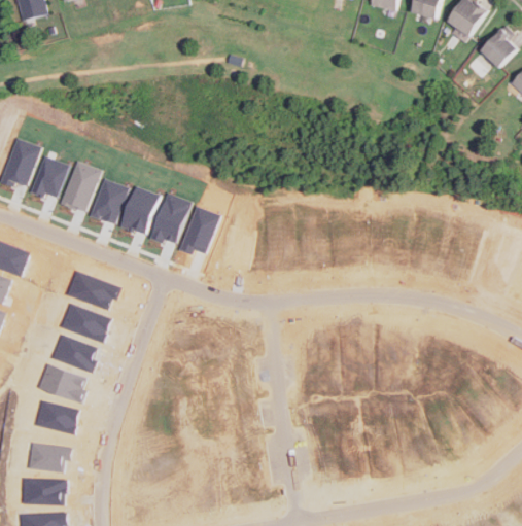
[(14,0),(20,19),(44,12),(41,0),(14,0)]
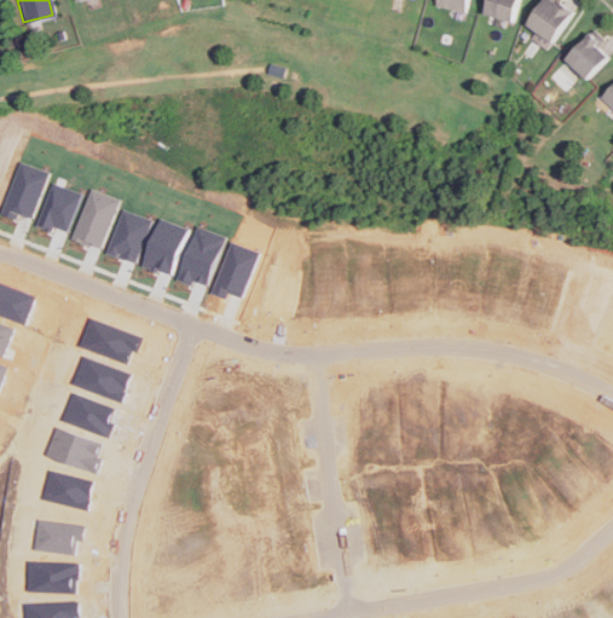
[(463,11),(466,0),(433,0),(433,5),(463,11)]
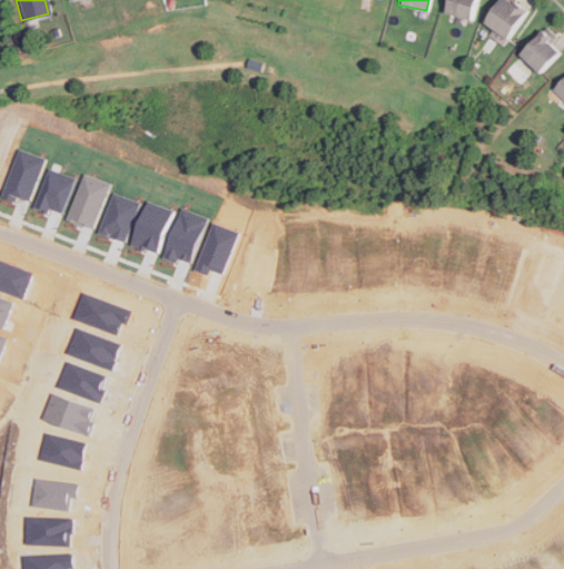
[(446,0),(443,11),(468,19),(474,0),(446,0)]
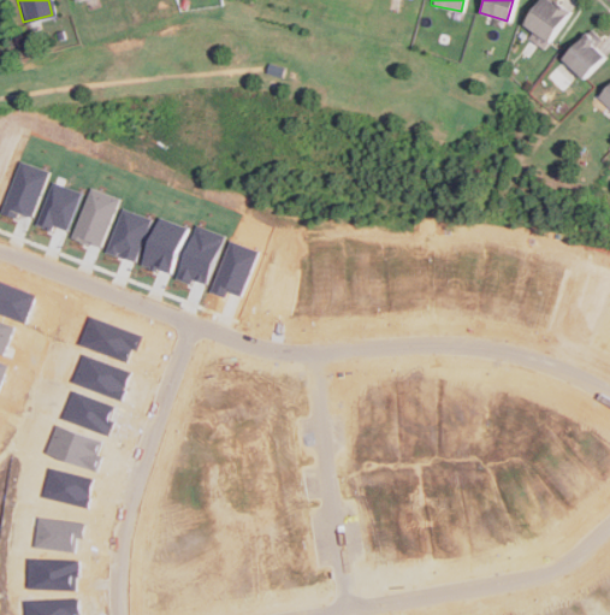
[(537,0),(520,24),(544,42),(567,12),(550,0),(537,0)]
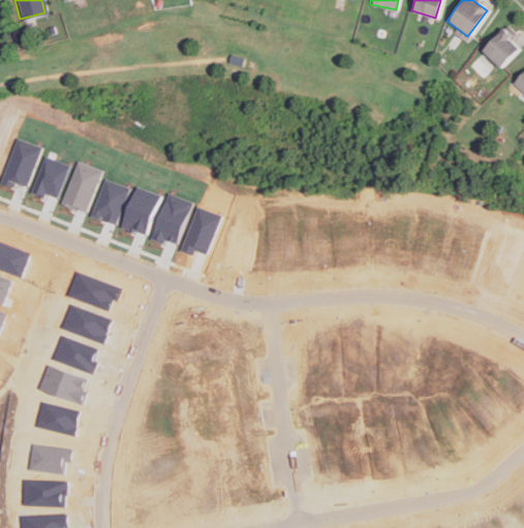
[(502,28),(481,50),(498,67),(520,45),(502,28)]
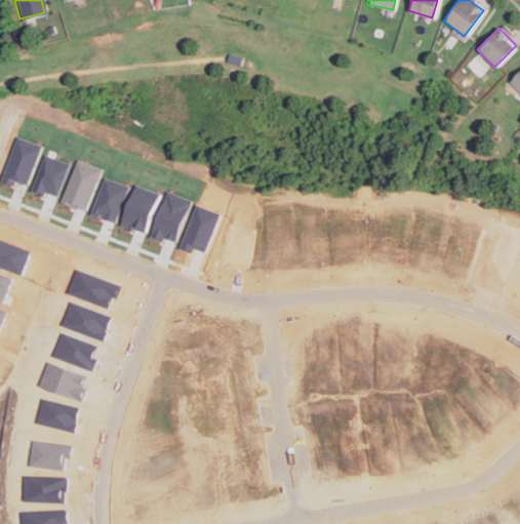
[(519,68),(507,81),(519,94),(519,68)]
